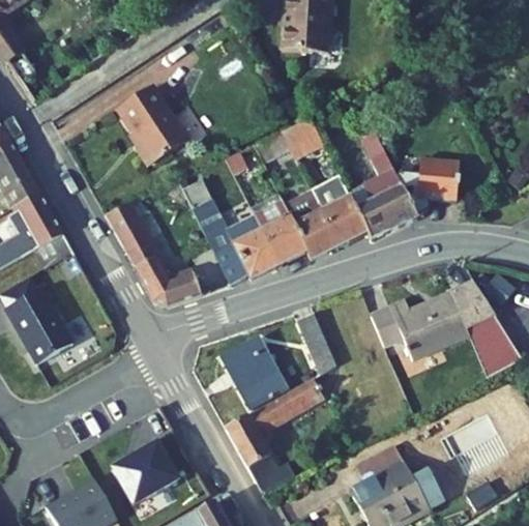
[(21,48),(0,17),(0,10),(16,0),(0,0),(0,50),(5,58),(21,48)]
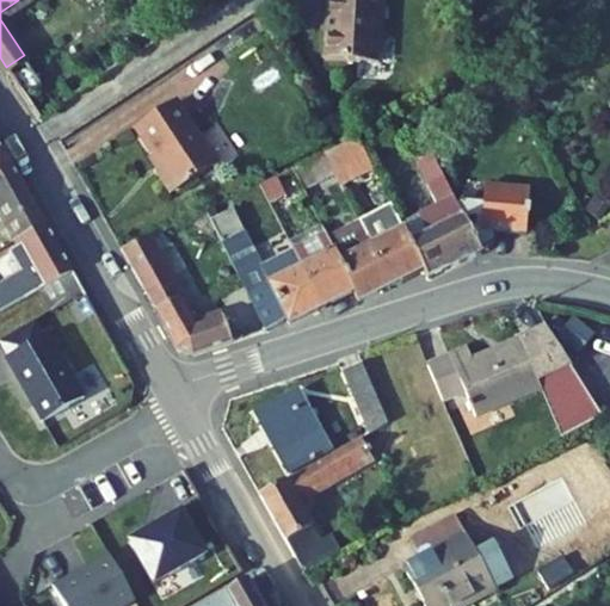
[(327,0),(324,56),(380,59),(382,0),(327,0)]
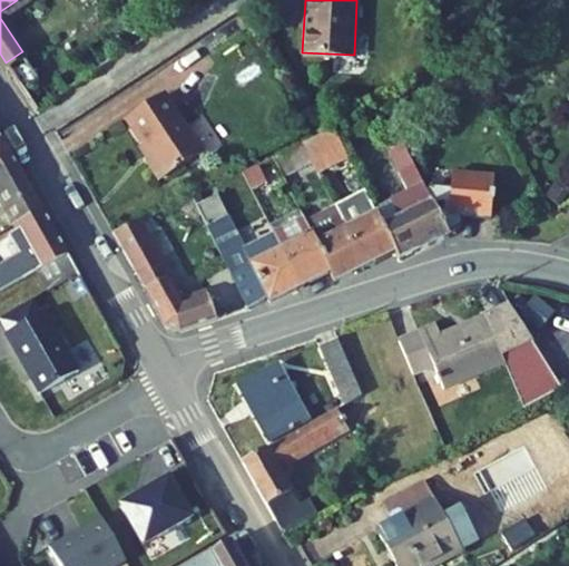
[(126,115),(151,154),(147,157),(160,176),(202,148),(163,90),(126,115)]
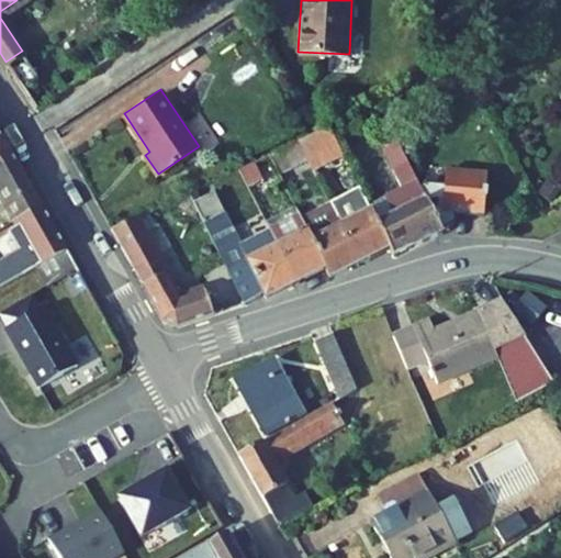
[(328,122),(299,137),(309,156),(338,141),(328,122)]
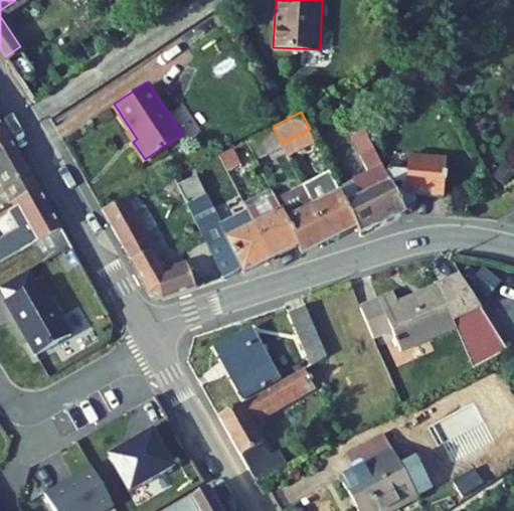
[(274,126),(246,139),(254,156),(283,143),(274,126)]
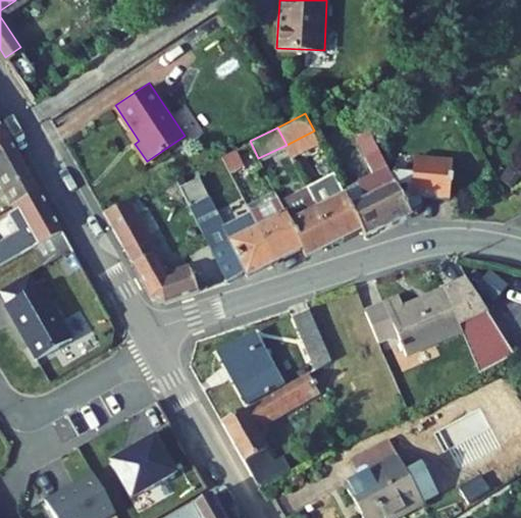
[(342,188),(361,225),(366,236),(412,213),(410,210),(420,205),(421,194),(451,195),(453,157),(414,155),(414,169),(396,169),(391,170),(369,127),(354,136),(372,170),(342,188)]
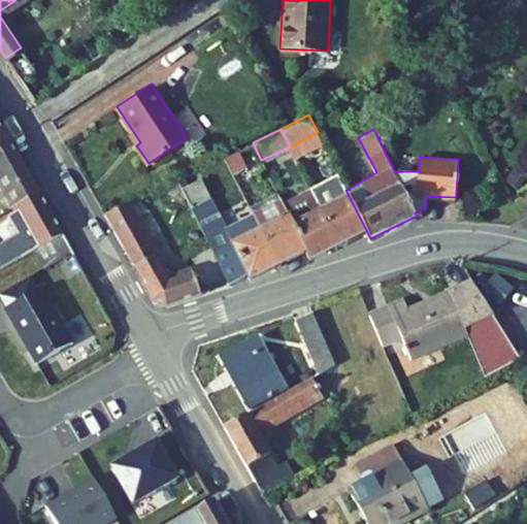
[(318,132),(290,146),(295,158),(323,143),(318,132)]
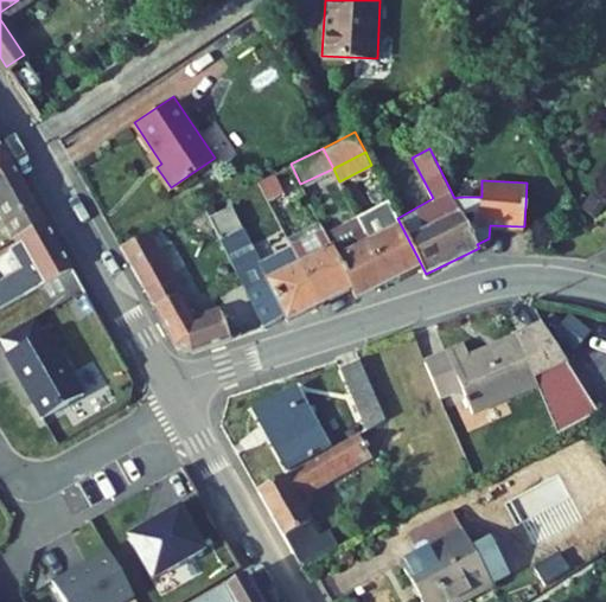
[(0,204),(16,234),(45,218),(7,153),(0,158),(0,204)]
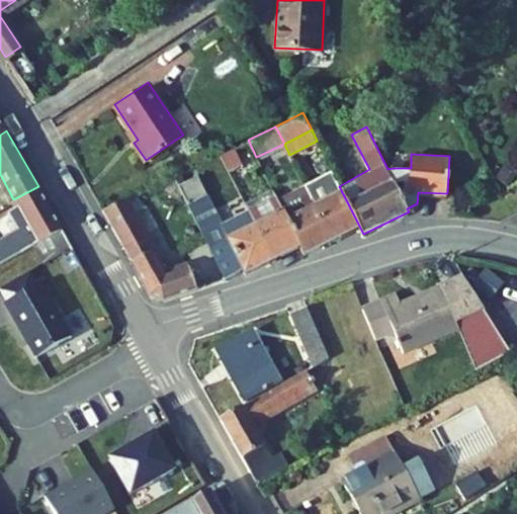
[(221,154),(228,169),(241,163),(245,172),(260,165),(256,157),(248,140),(221,154)]
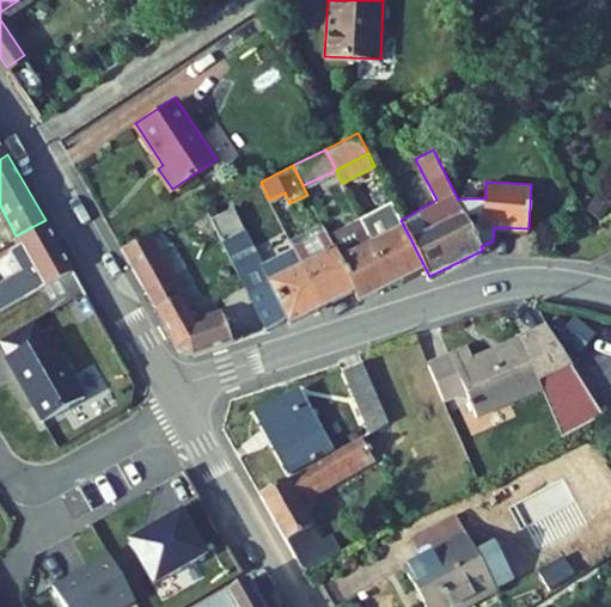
[(219,212),(213,202),(207,206),(212,215),(219,212)]
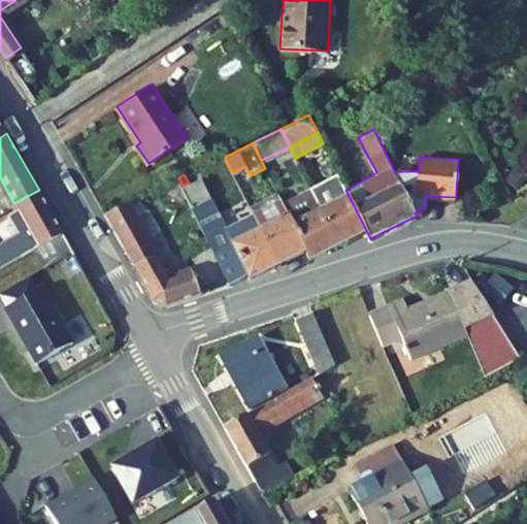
[(183,186),(230,281),(248,272),(250,275),(277,262),(252,210),(224,224),(200,177),(189,183),(183,186)]
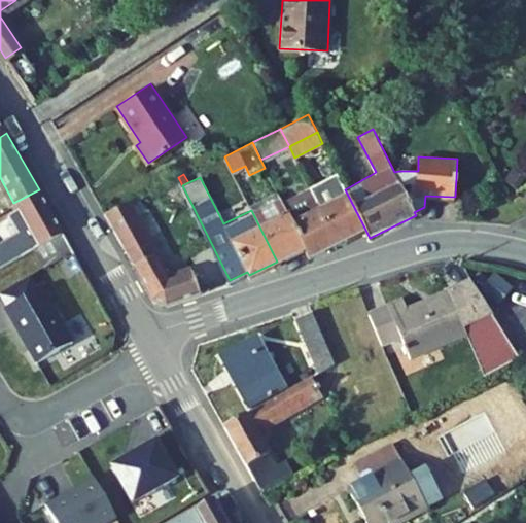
[(313,195),(337,242),(364,228),(345,189),(341,180),(313,195)]
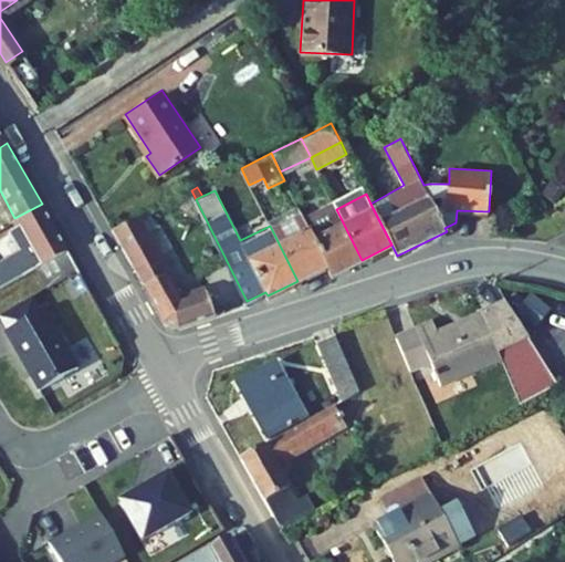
[(0,285),(35,267),(67,249),(42,204),(14,218),(18,224),(0,232),(0,285)]
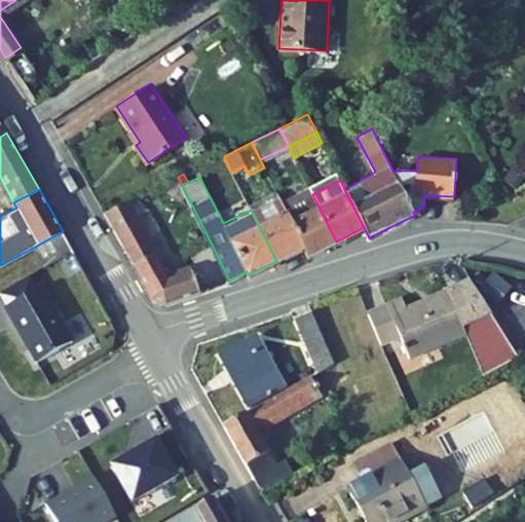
[(283,203),(304,247),(308,256),(336,241),(312,194),(310,189),(283,203)]
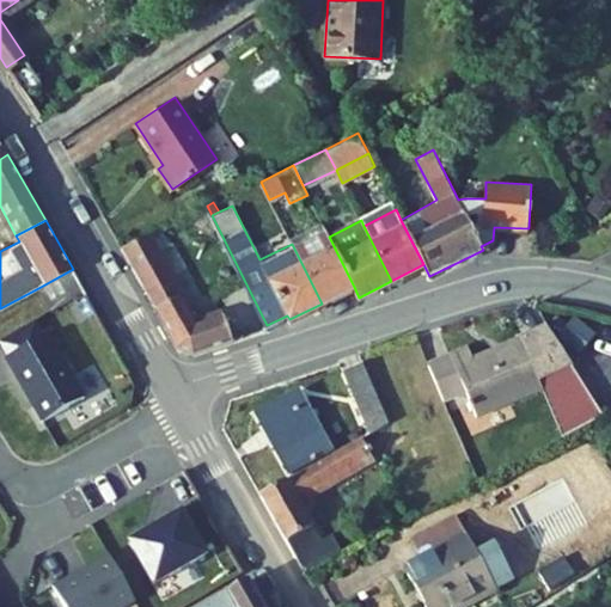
[(292,244),(322,304),(354,287),(329,237),(324,227),(292,244)]
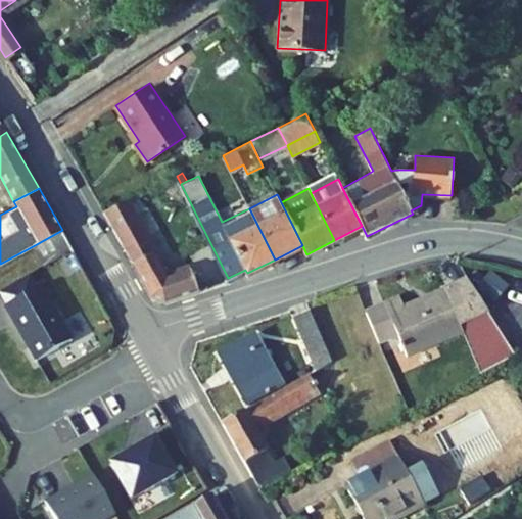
[(103,210),(152,296),(164,300),(199,289),(191,268),(169,275),(127,199),(103,210)]
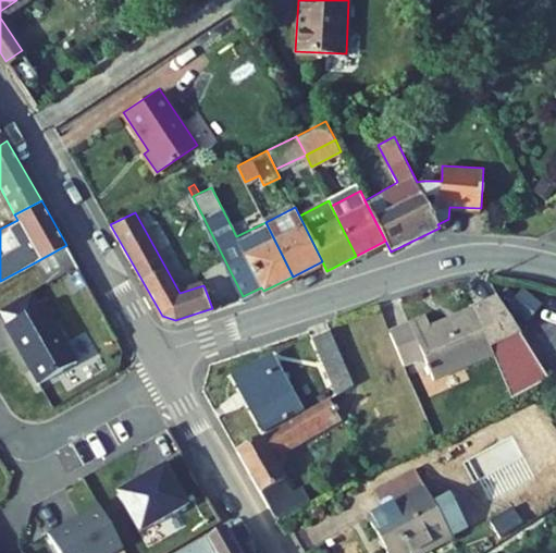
[(35,262),(46,280),(76,262),(66,245),(35,262)]
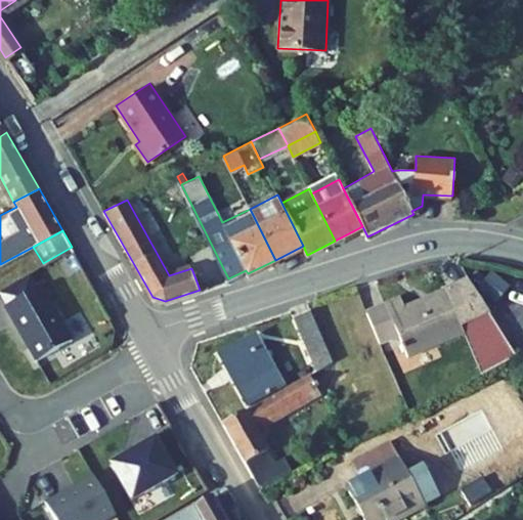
[(7,302),(5,303),(37,357),(73,337),(41,283),(37,285),(29,271),(0,288),(0,291),(7,302)]
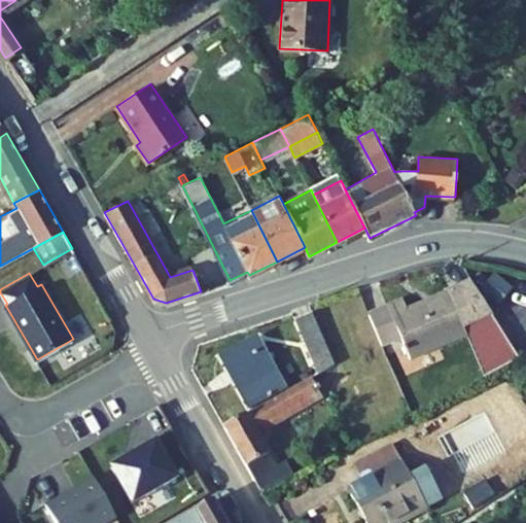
[(400,333),(411,359),(467,334),(463,324),(492,312),(469,278),(432,295),(433,298),(408,310),(402,297),(369,311),(382,341),(400,333)]
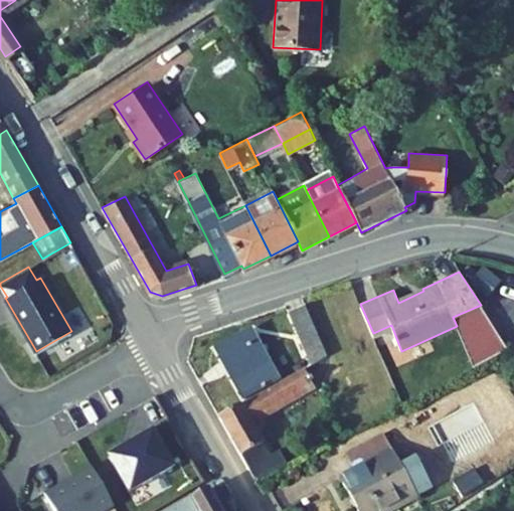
[(327,354),(305,303),(288,309),(311,363),(327,354)]
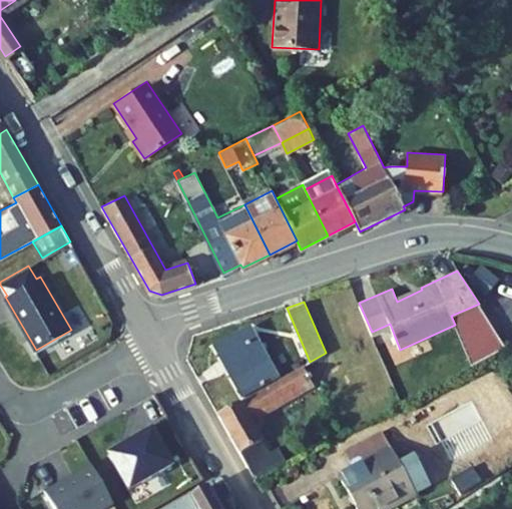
[(249,326),(214,345),(242,395),(278,376),(249,326)]
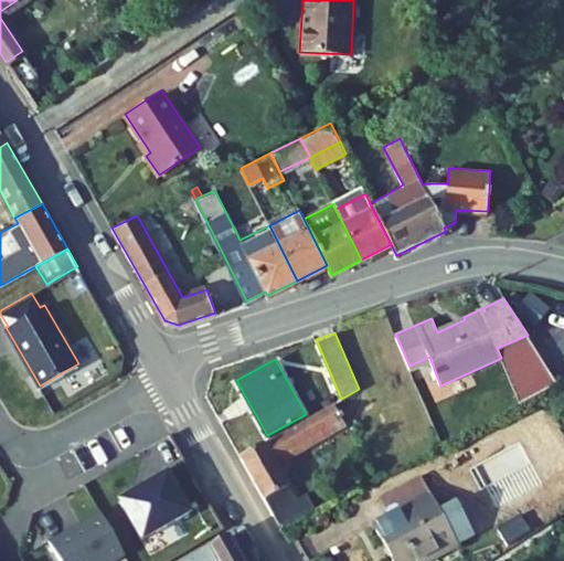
[(334,403),(241,455),(283,529),(315,511),(305,493),(295,498),(273,459),(343,420),(334,403)]
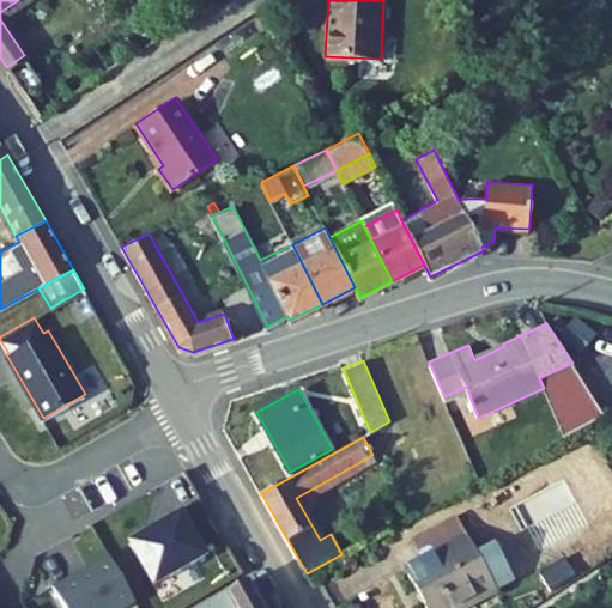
[(161,516),(164,521),(131,539),(156,582),(207,552),(180,505),(161,516)]
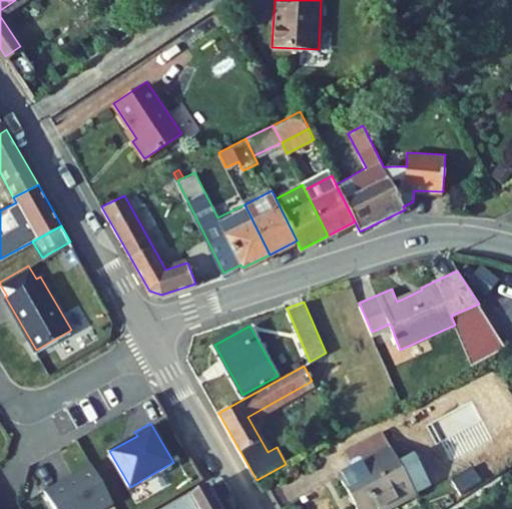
[(352,464),(338,472),(358,508),(383,508),(416,492),(383,430),(345,450),(352,464)]
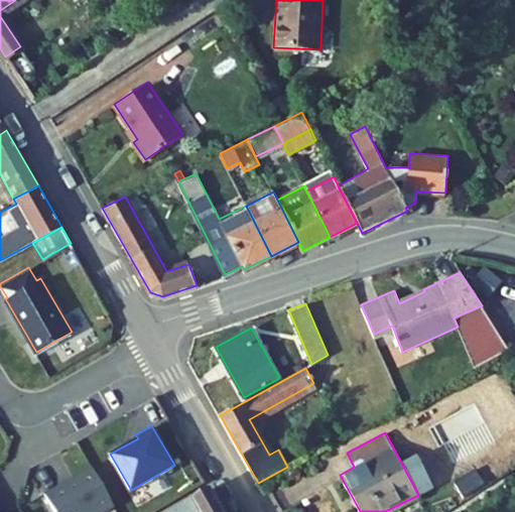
[(60,483),(45,492),(56,511),(100,511),(114,504),(94,467),(61,485),(60,483)]
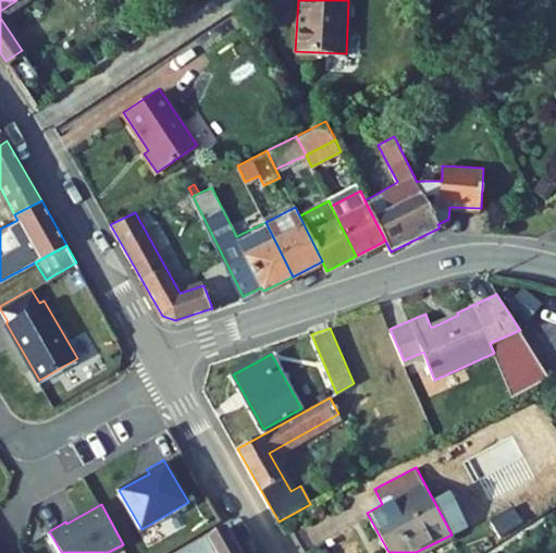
[(241,552),(225,525),(174,552),(241,552)]
